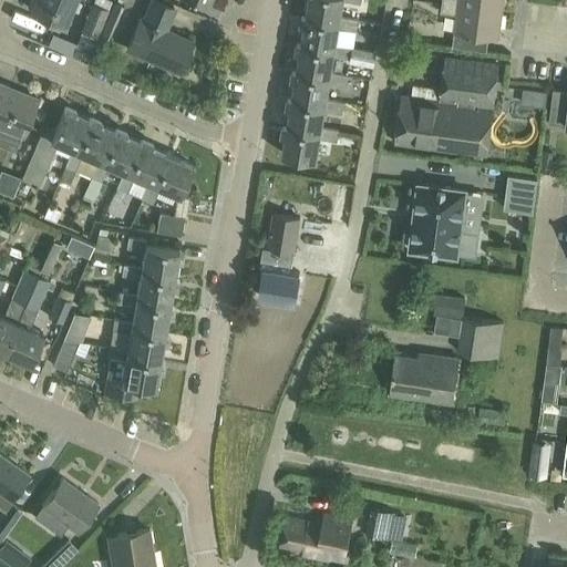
[(74,0),(31,0),(28,9),(64,24),(74,0)]
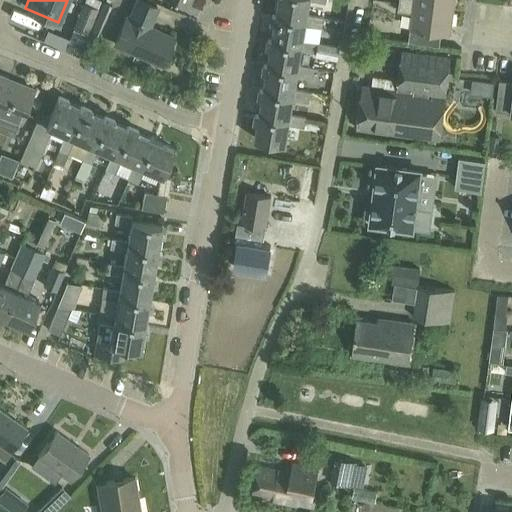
[(137,0),(129,19),(127,18),(115,45),(161,65),(173,37),(148,26),(151,19),(153,20),(158,8),(138,0),(137,0)]
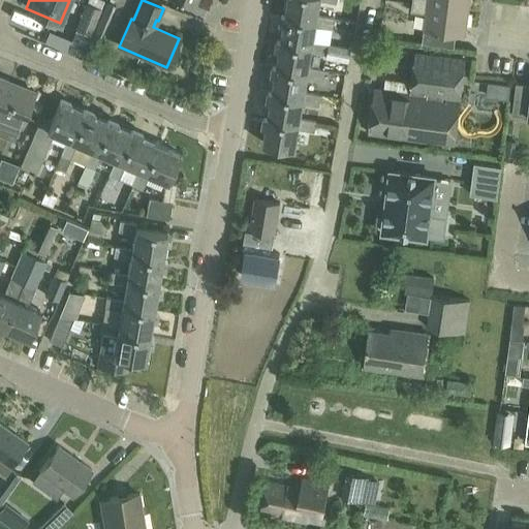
[(282,13),(282,16),(334,24),(334,20),(318,17),(321,1),(337,4),(337,0),(288,0),(286,14),(282,13)]
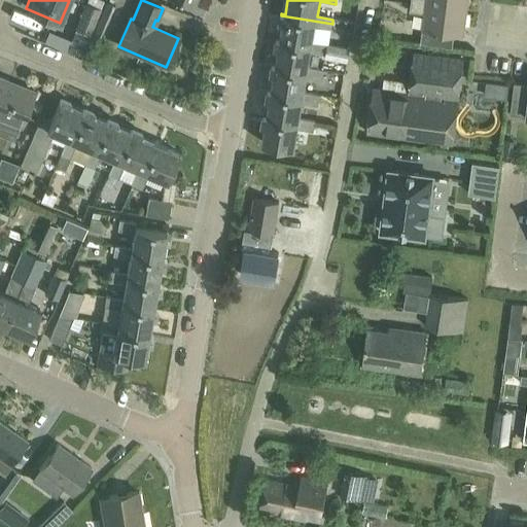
[(411,0),(411,4),(466,11),(467,0),(411,0)]
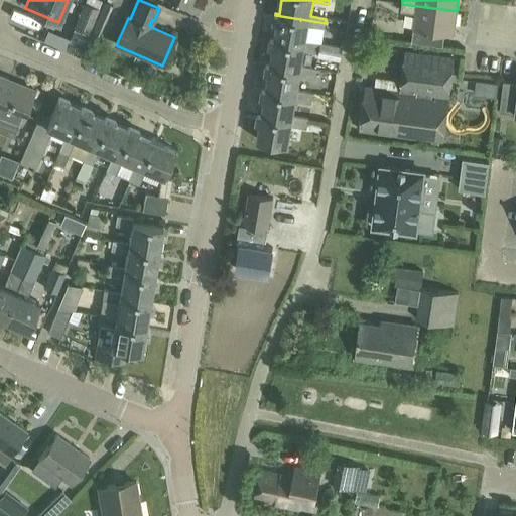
[(104,1),(100,9),(90,32),(100,36),(113,6),(104,1)]
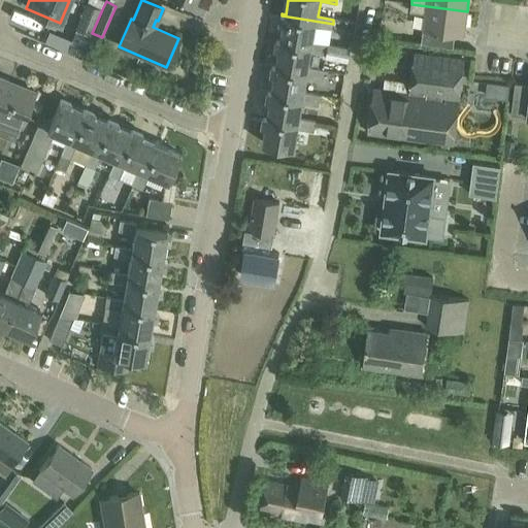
[(92,33),(102,9),(87,3),(75,29),(91,36),(92,33)]
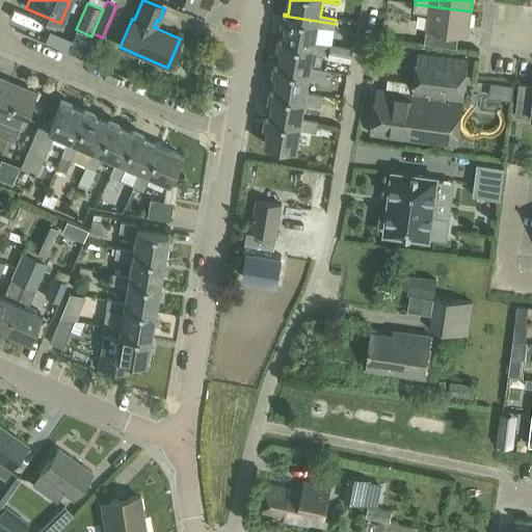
[(471,11),(415,4),(414,12),(429,15),(426,32),(468,37),(471,11)]
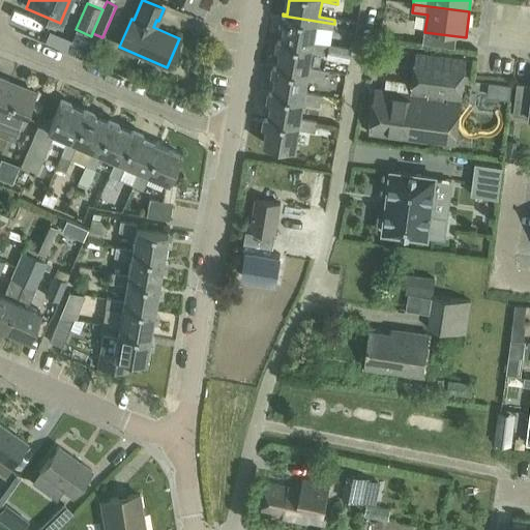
[(286,25),(283,39),(278,39),(278,41),(351,54),(352,48),(330,45),(330,46),(315,42),(317,27),(333,29),(334,24),(283,16),(282,24),(286,25)]
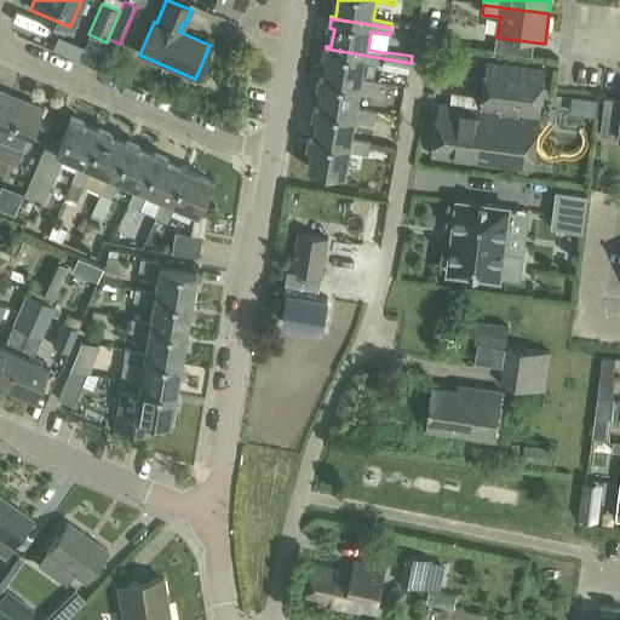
[(321,76),(320,79),(405,93),(406,86),(382,82),(362,80),(366,62),(385,64),(384,68),(409,73),(411,63),(326,49),(323,58),(328,59),(326,76),(321,76)]
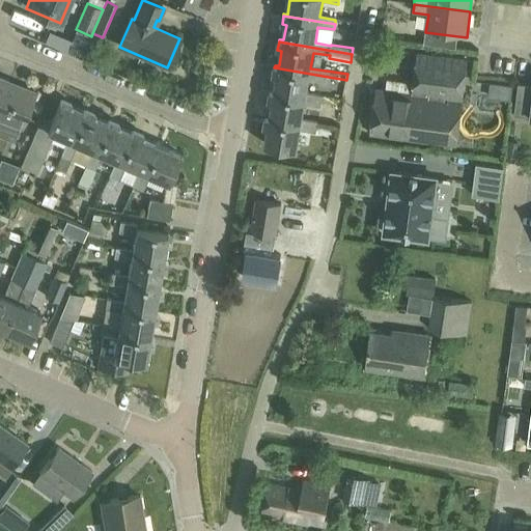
[(456,146),(468,60),(417,54),(412,94),(376,89),(370,135),(456,146)]
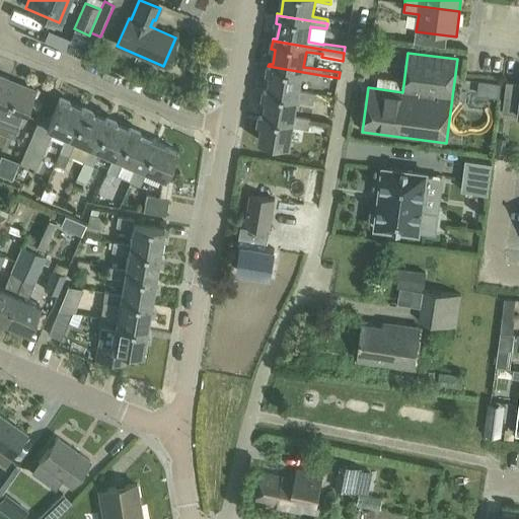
[(271,75),(269,89),(264,88),(264,91),(314,99),(315,95),(299,92),(302,77),(318,80),(317,81),(338,84),(339,78),(268,66),(267,74),(271,75)]
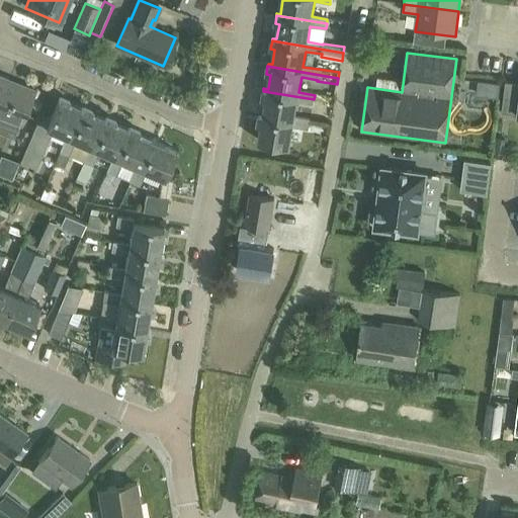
[(0,77),(0,123),(18,131),(20,124),(33,90),(0,77)]
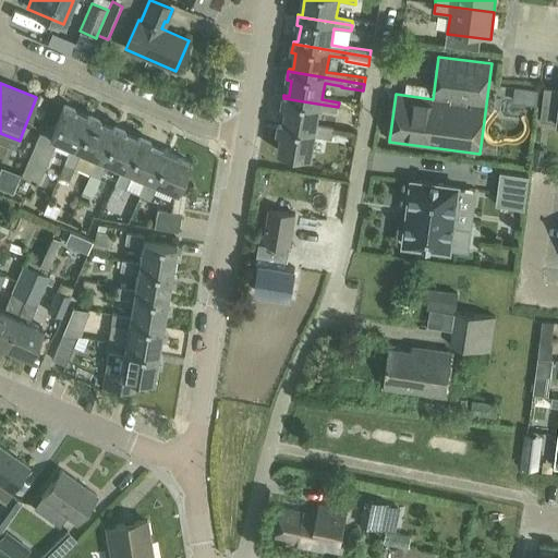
[(557,123),(557,89),(545,88),(541,121),(557,123)]
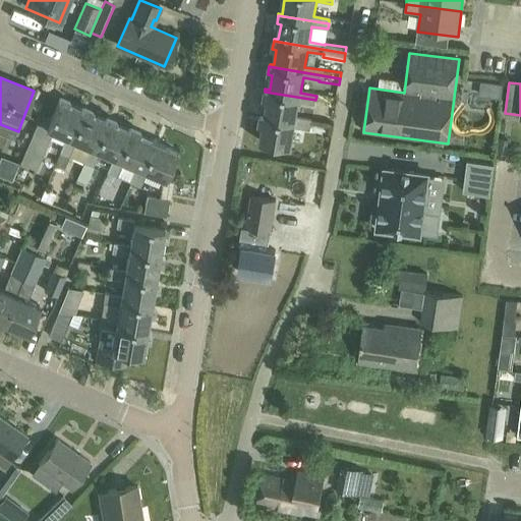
[(315,100),(265,92),(264,100),(268,100),(265,117),(311,125),(311,120),(296,118),(299,103),(314,105),(315,100)]
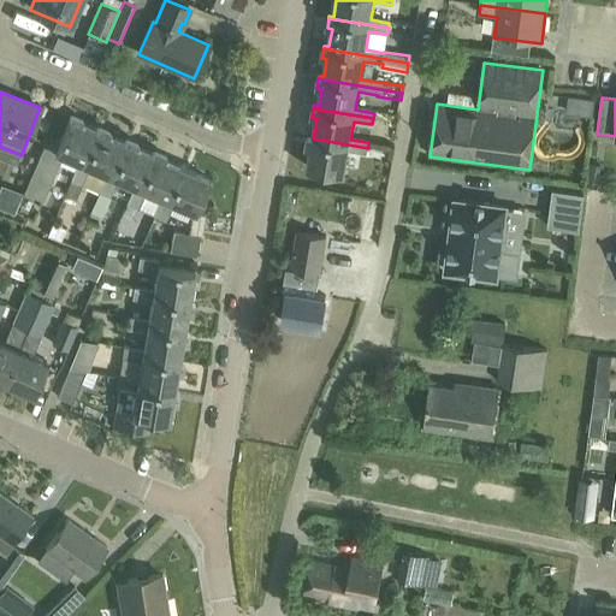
[(71,114),(69,119),(59,143),(48,137),(24,194),(43,202),(63,157),(78,163),(71,181),(64,196),(70,199),(100,128),(98,126),(96,130),(81,124),(82,119),(71,114)]
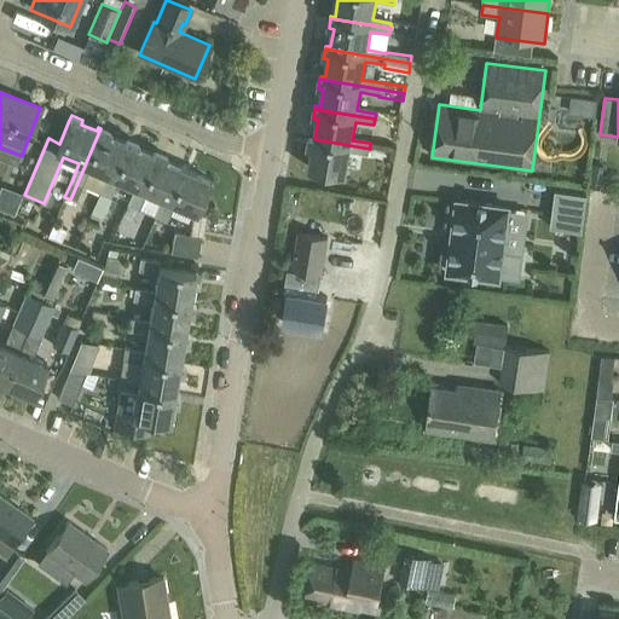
[(110,132),(100,128),(70,200),(75,202),(82,186),(90,168),(106,175),(90,215),(96,218),(129,140),(127,139),(125,143),(109,137),(110,132)]
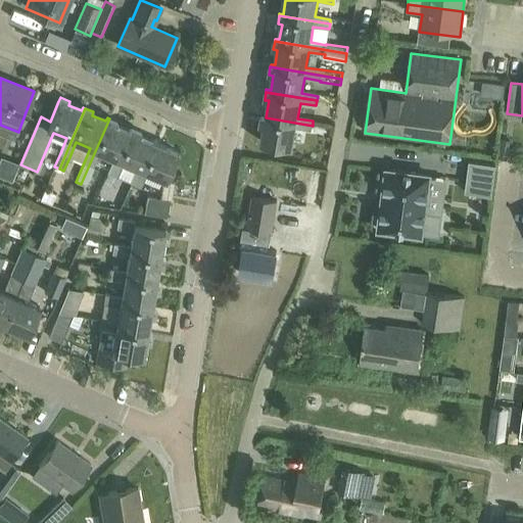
[(313,126),(266,117),(262,143),(292,148),(295,129),(312,131),(313,126)]
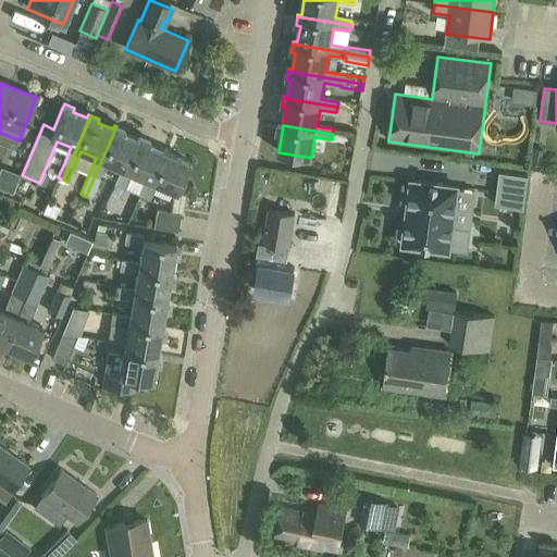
[(124,130),(116,126),(86,196),(90,198),(106,162),(122,169),(114,185),(120,187),(139,140),(123,133),(124,130)]
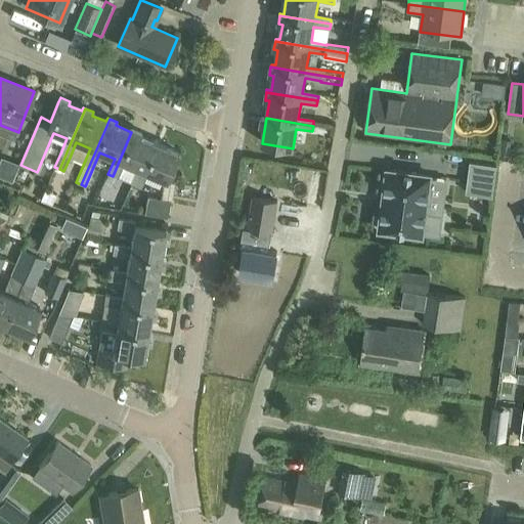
[(155,142),(131,132),(113,176),(117,178),(124,163),(138,169),(131,184),(136,186),(155,142)]
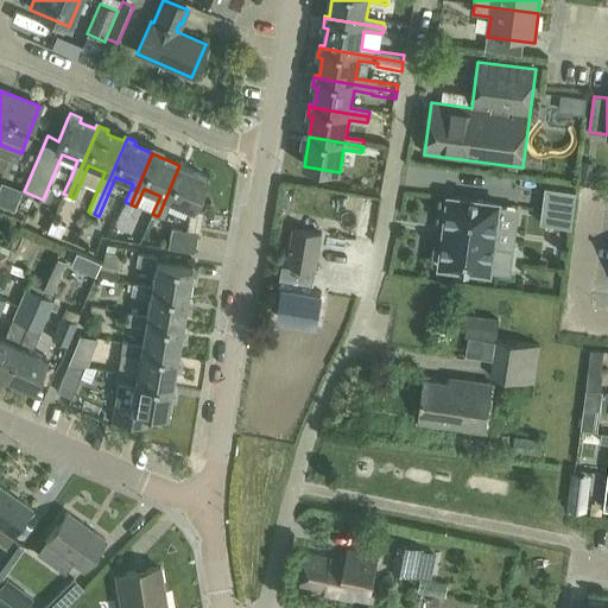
[(179,165),(158,216),(163,219),(171,201),(192,210),(207,177),(179,165)]
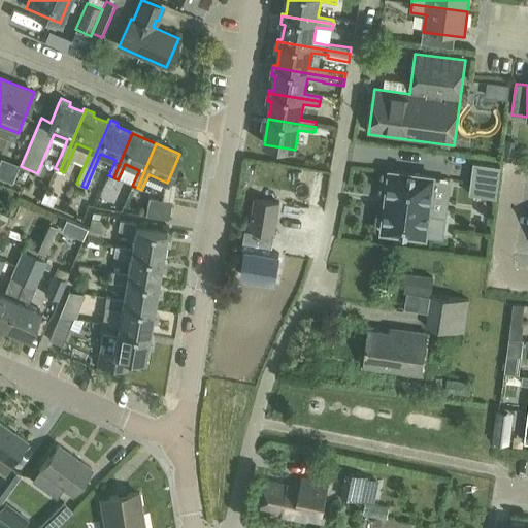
[(469,195),(497,198),(501,166),(473,163),(469,195)]
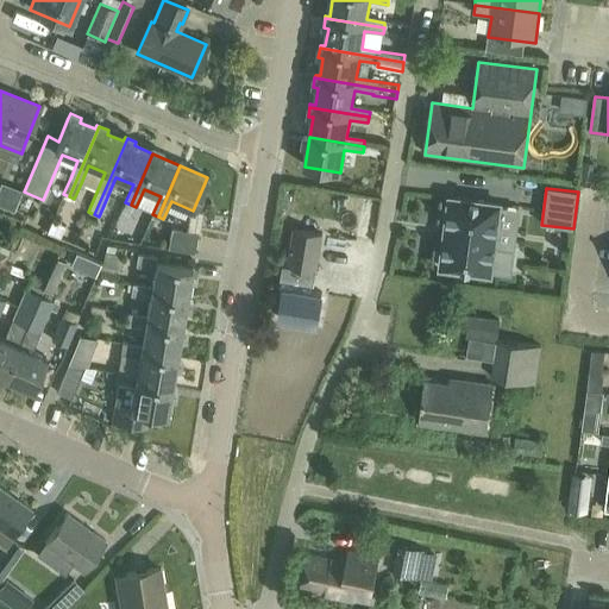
[(440,269),(491,275),(491,271),(510,274),(514,249),(495,246),(501,205),(450,198),(440,269)]
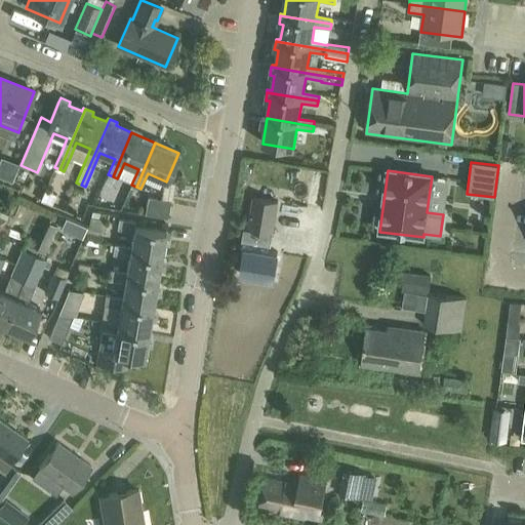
[(241,247),(245,248),(241,275),(273,281),(278,253),(270,252),(278,202),(270,201),(272,191),(255,188),(253,198),(248,231),(244,230),(241,247)]
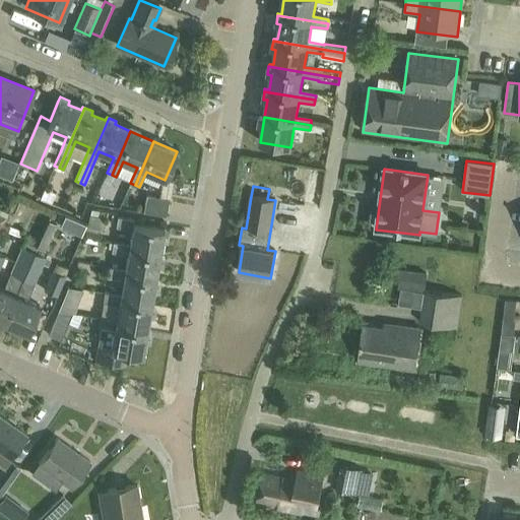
[(146,196),(143,212),(166,216),(167,211),(169,199),(146,196)]
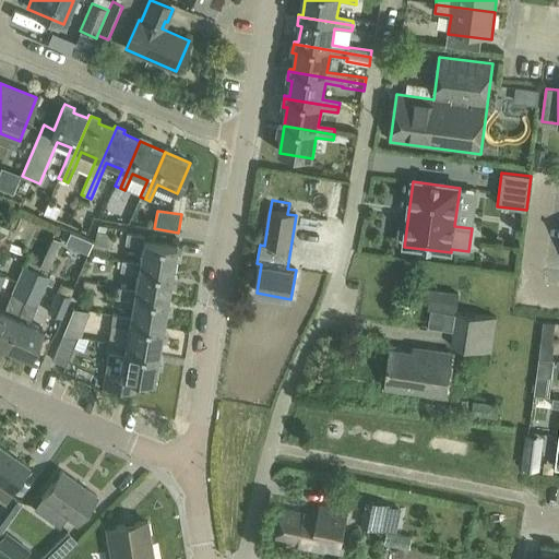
[(96,232),(94,241),(94,245),(95,245),(93,256),(108,258),(109,248),(110,248),(113,235),(105,234),(106,227),(98,226),(96,232)]
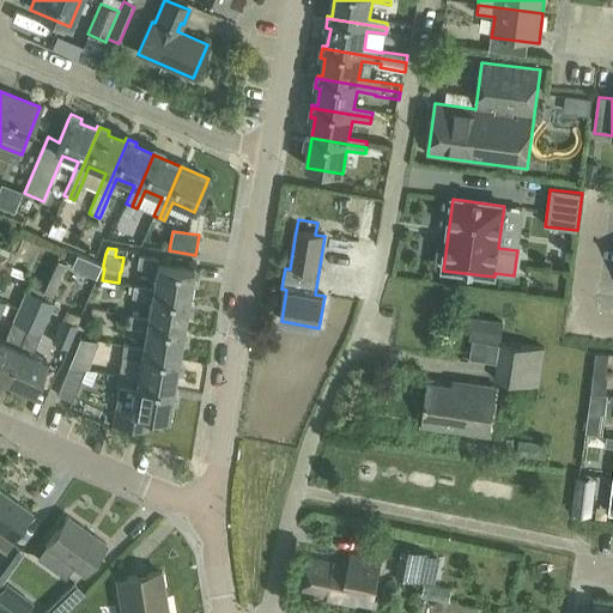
[(198,271),(193,269),(156,263),(157,259),(139,256),(137,268),(155,271),(152,289),(133,286),(133,289),(188,298),(190,281),(195,283),(198,271)]
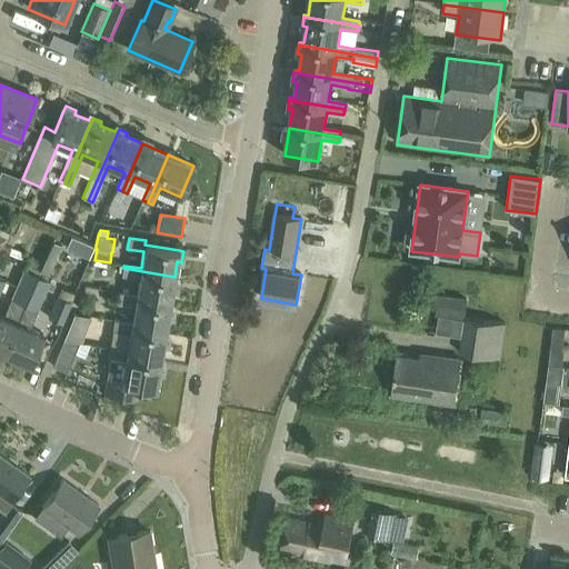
[(8,257),(8,256),(21,261),(23,255),(11,250),(3,247),(1,253),(8,257)]
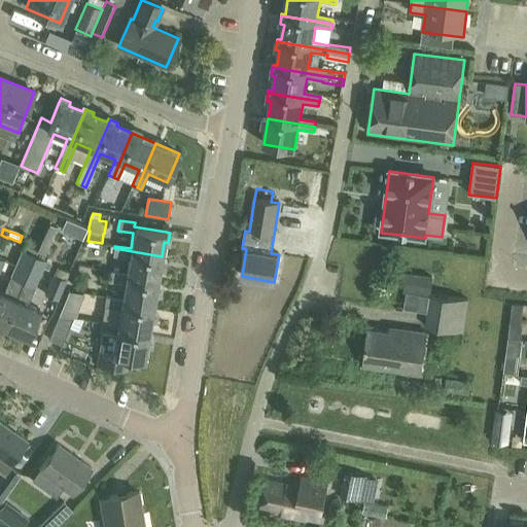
[(162,256),(114,248),(113,256),(129,258),(126,274),(110,272),(110,274),(157,282),(160,268),(164,268),(166,257),(162,256)]
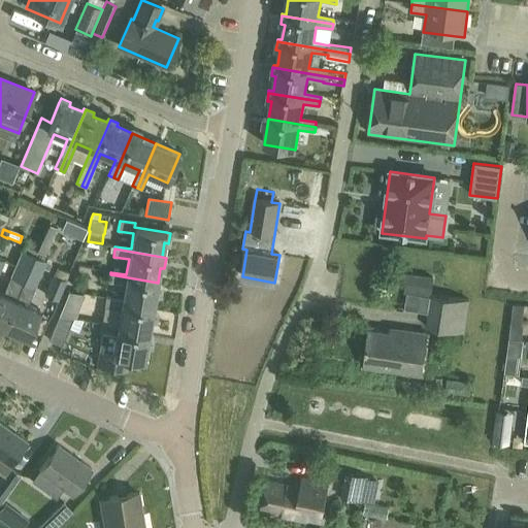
[(10,278),(3,294),(0,293),(0,326),(3,328),(35,256),(22,251),(19,258),(9,277),(10,278)]
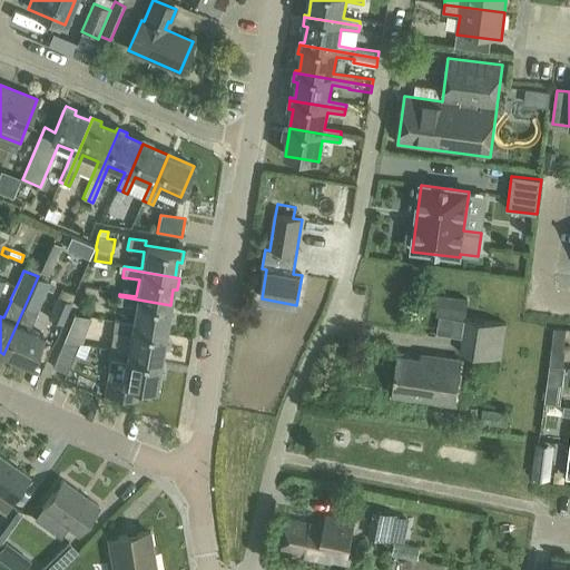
[(38,276),(3,354),(30,366),(43,335),(30,330),(38,312),(51,282),(38,276)]
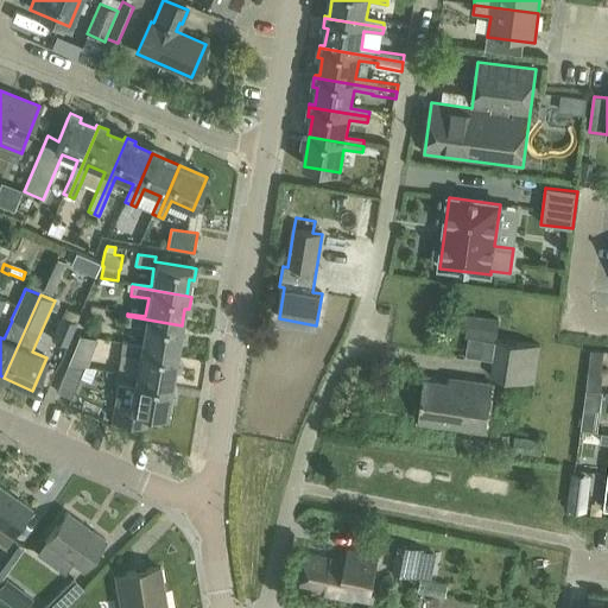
[(76,323),(80,314),(65,308),(61,317),(51,340),(67,347),(76,324),(76,323)]
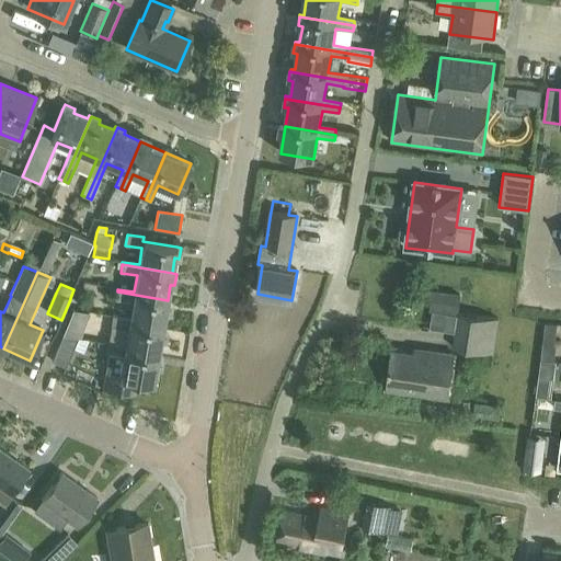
[(113,316),(113,319),(162,328),(165,312),(170,312),(172,301),(168,300),(117,292),(115,299),(133,302),(129,319),(113,316)]
